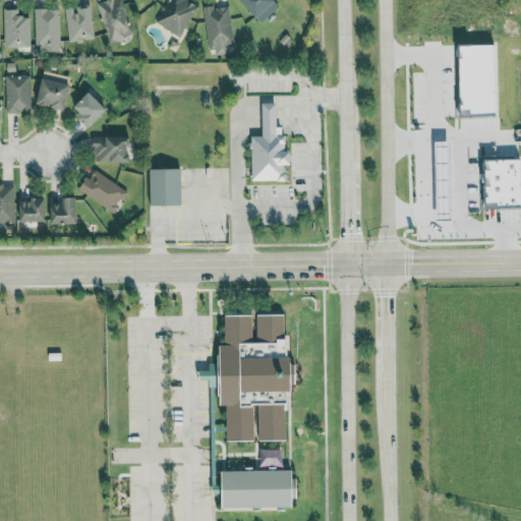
[(106,0),(96,4),(110,43),(133,35),(120,0),(106,0)]
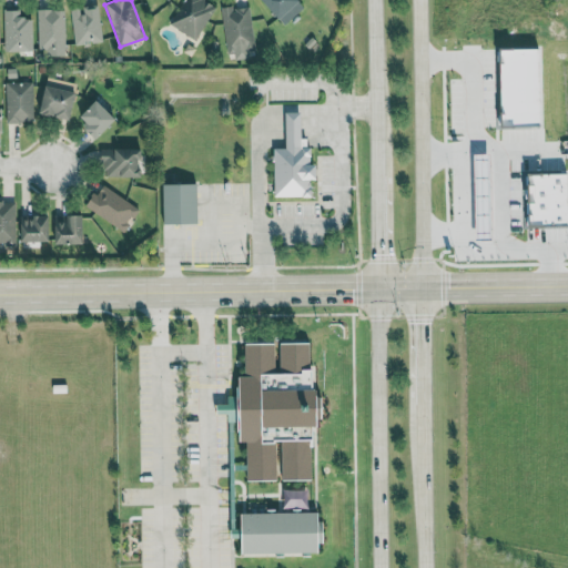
[(184,0),(169,22),(193,40),(216,8),(205,0),(184,0)]
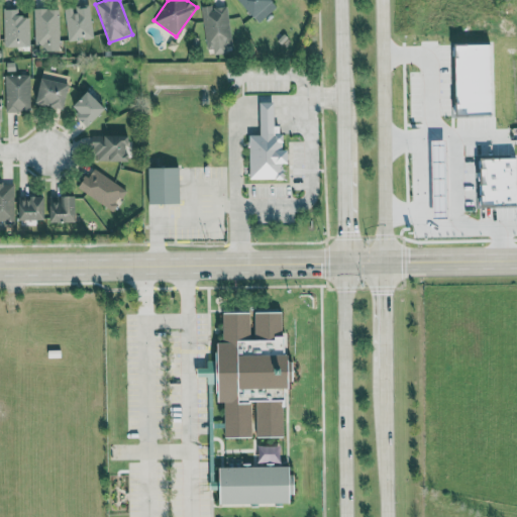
[(239,0),(257,22),(278,7),(271,0),(239,0)]
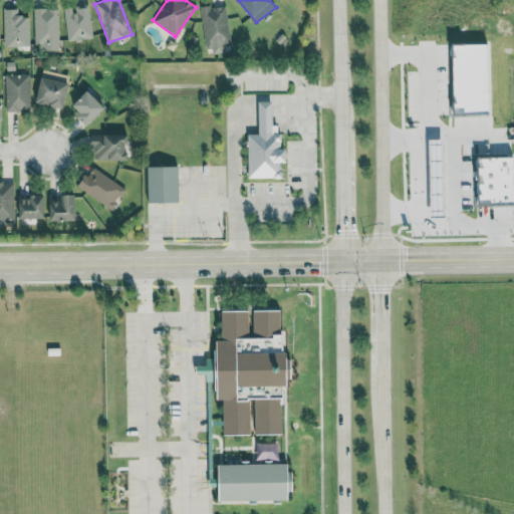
[(89,5),(63,8),(67,40),(92,37),(89,5)]
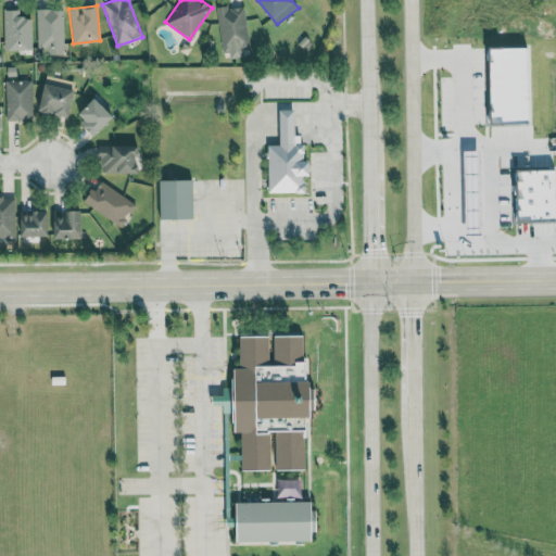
[(224,59),(251,55),(244,7),(227,9),(227,5),(217,7),(224,59)]
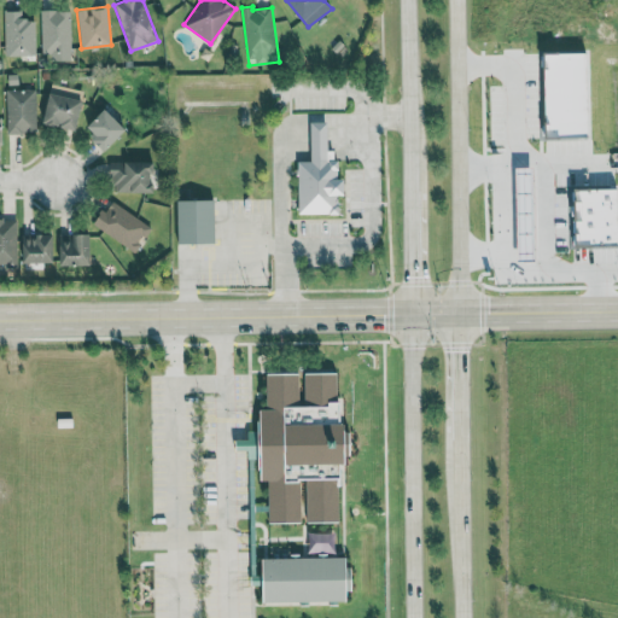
[(70,52),(69,10),(40,11),(41,53),(70,52)]
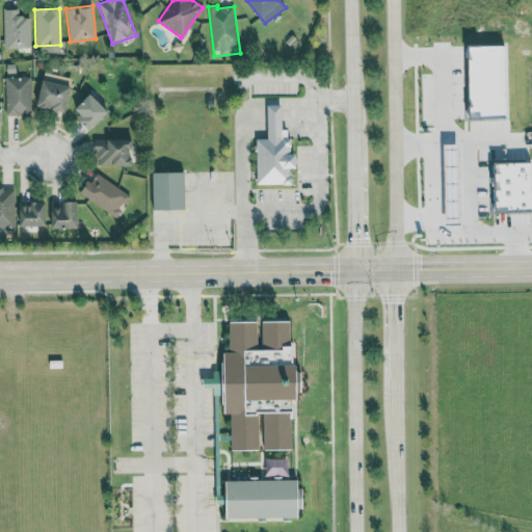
[(19,9),(3,9),(4,48),(30,48),(29,16),(19,16),(19,9)]
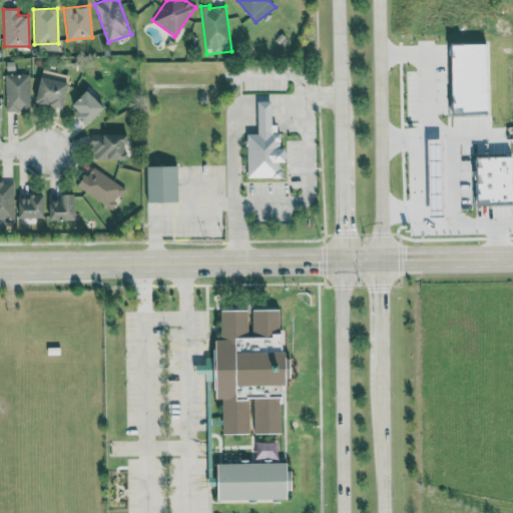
[(30,110),(29,74),(4,75),(5,111),(30,110)]
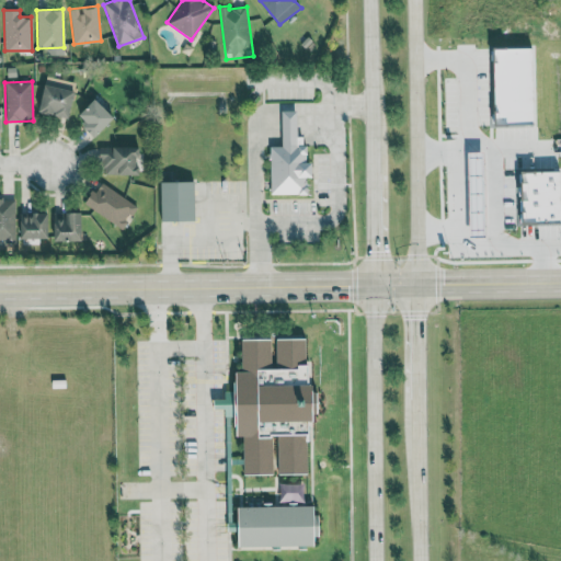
[(77,91),(45,83),(38,111),(70,118),(77,91)]
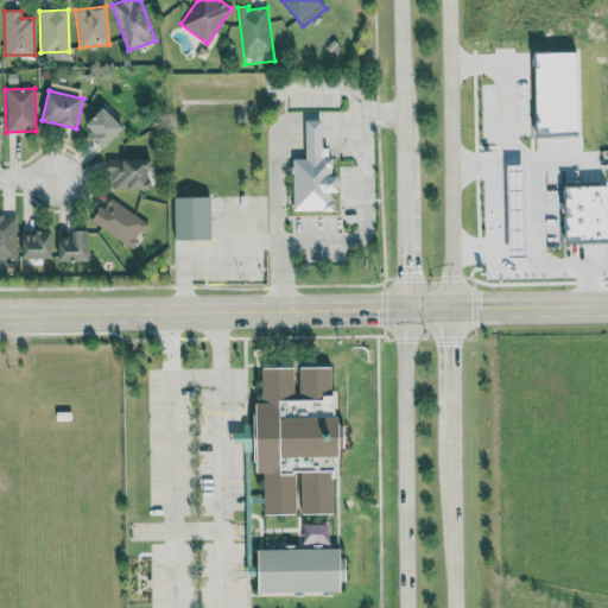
[(86,125),(94,132),(90,137),(103,150),(125,127),(103,107),(86,125)]
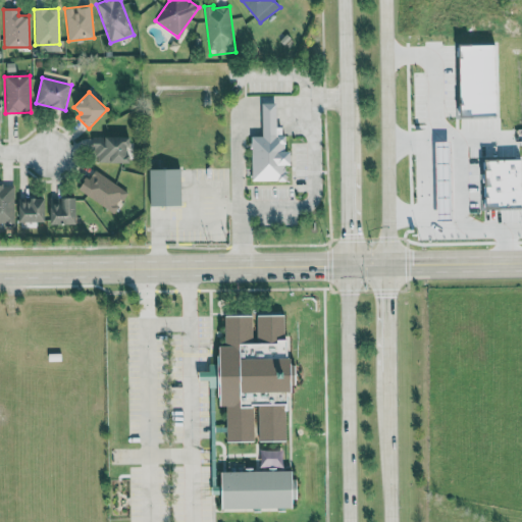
[(253,181),(286,181),(288,165),(292,165),(292,151),(286,151),(286,135),(277,135),(277,103),(264,103),(263,137),(253,137),(253,181)]
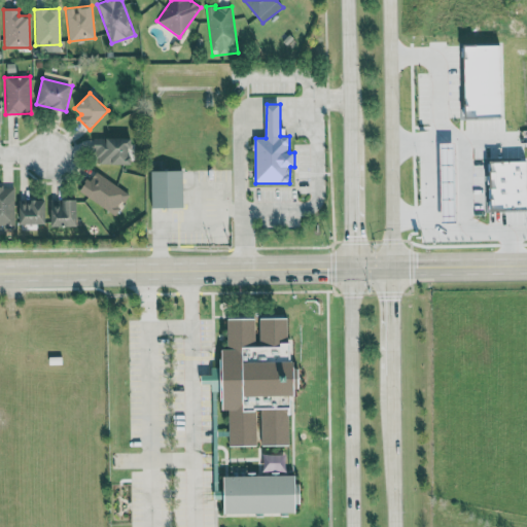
[(132,138),(95,139),(96,165),(133,164),(132,138)]
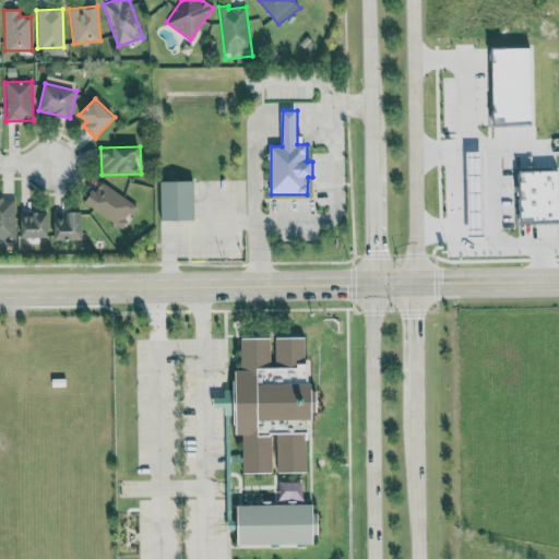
[(85,203),(121,228),(137,206),(100,181),(85,203)]
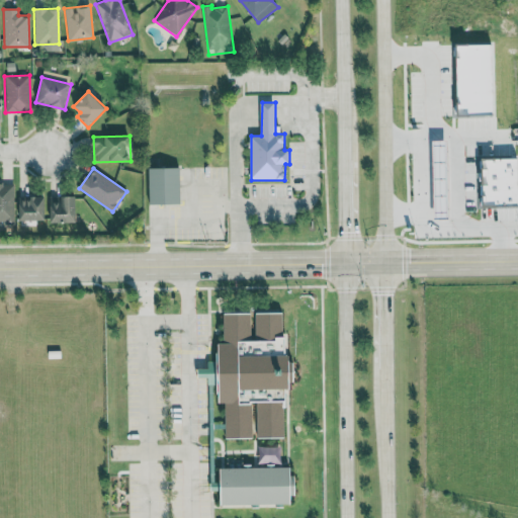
[(181,204),(180,168),(150,168),(150,204),(181,204)]
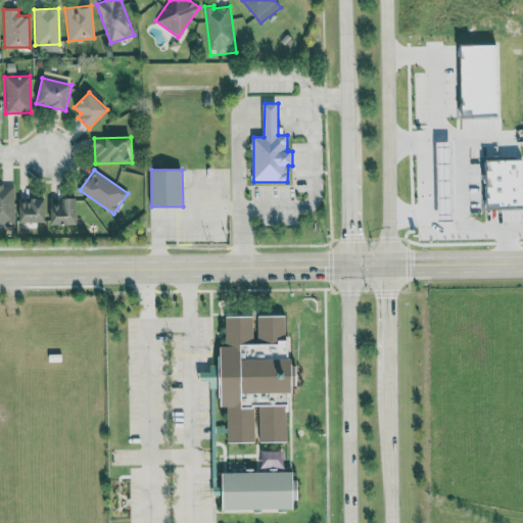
[(0,225),(13,226),(15,186),(0,185),(0,225)]
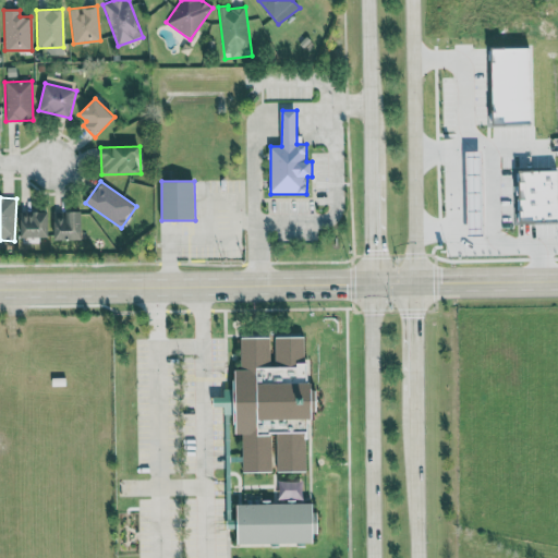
[(53,211),(55,240),(82,240),(82,210),(53,211)]
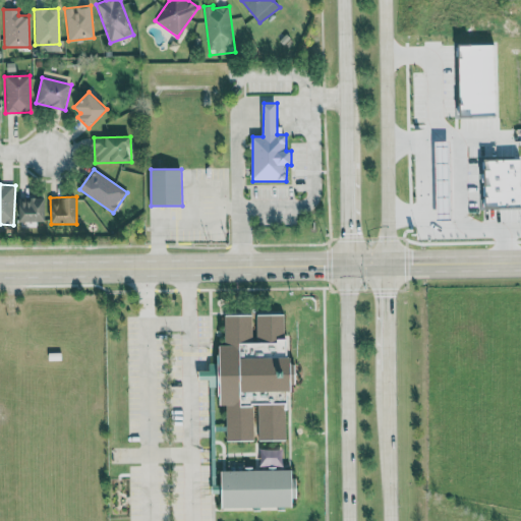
[(46,197),(19,197),(19,222),(46,221),(46,197)]
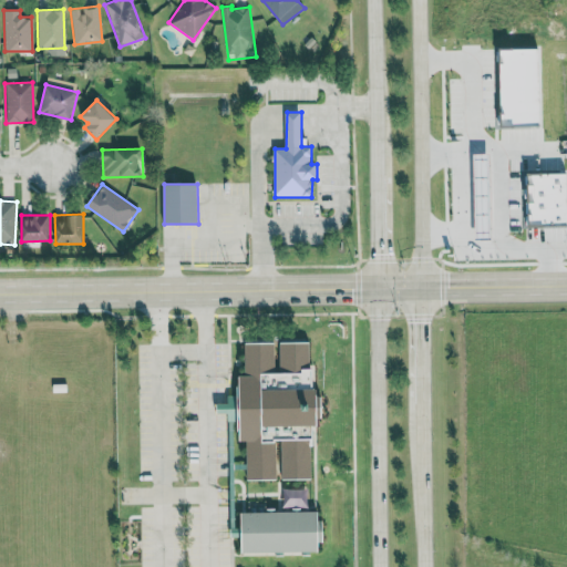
[(240,342),(306,341),(307,387),(311,389),(311,422),(307,424),(308,480),(241,480),(241,442),(234,440),(228,408),(234,373),(240,373),(240,342)]
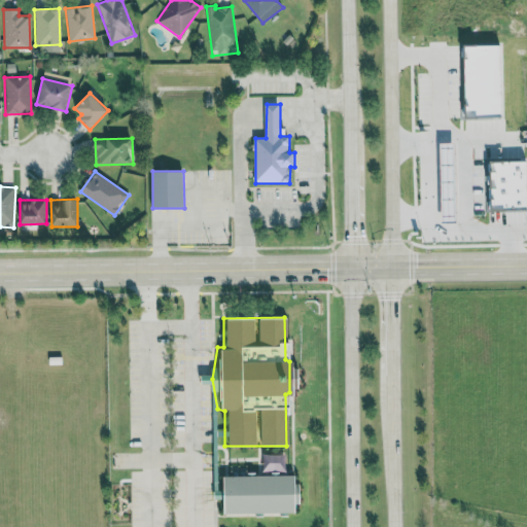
[(297,476),(225,477),(226,515),(299,513),(297,476)]
